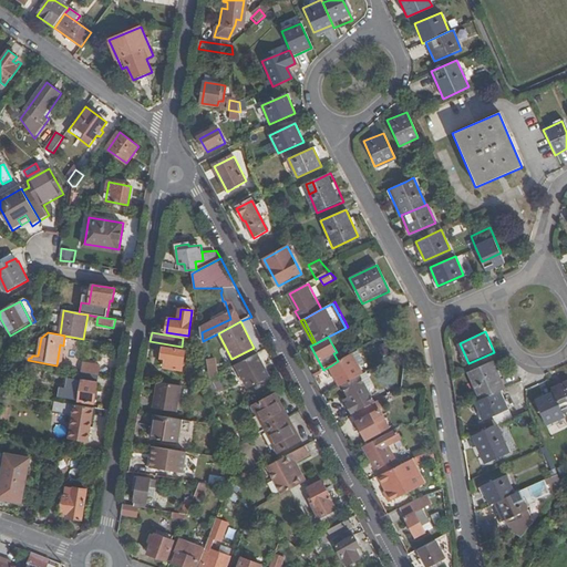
[(203,341),(192,339),(193,346),(195,346),(197,360),(194,360),(195,381),(209,381),(209,379),(203,341)]
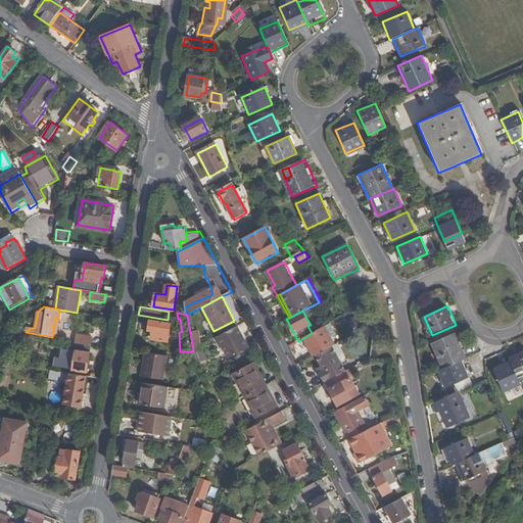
[(152,339),(169,341),(171,324),(150,322),(149,331),(152,332),(152,339)]
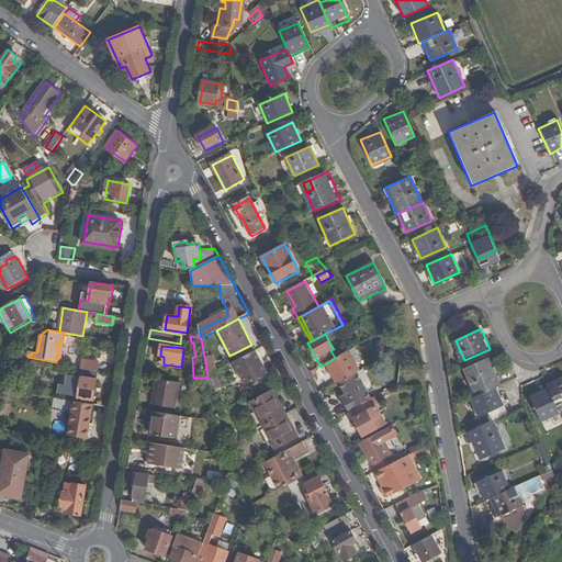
[(363,358),(357,346),(349,349),(350,350),(357,362),(363,358)]
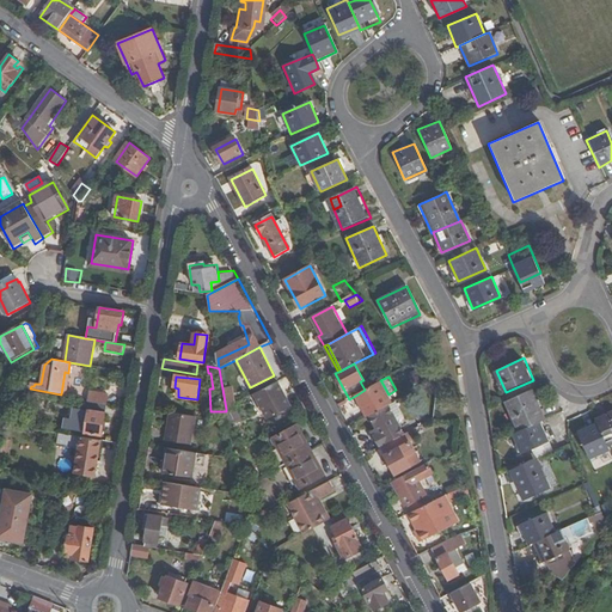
[(291,405),(277,381),(255,393),(268,417),(291,405)]
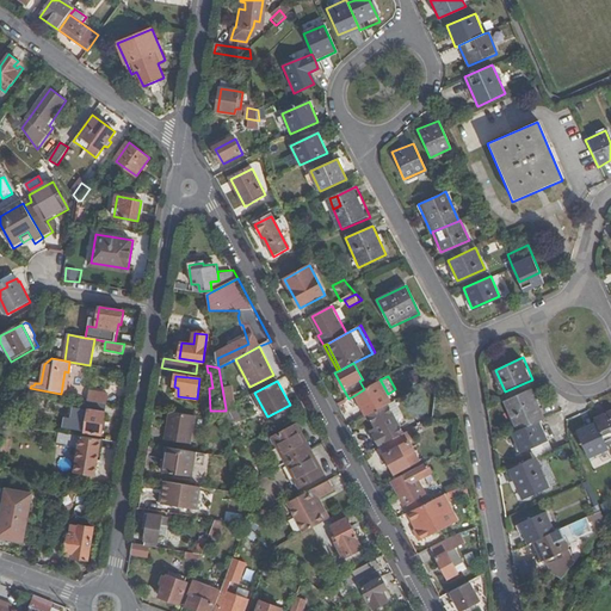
[(388,394),(381,381),(364,389),(357,394),(369,415),(371,414),(389,405),(393,402),(388,394)]
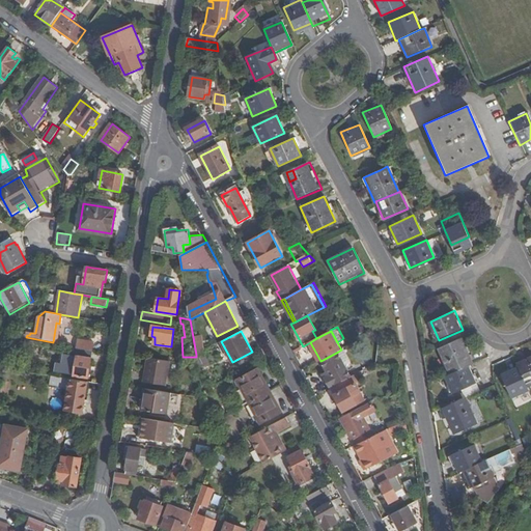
[(196,335),(198,352),(206,350),(203,334),(196,335)]
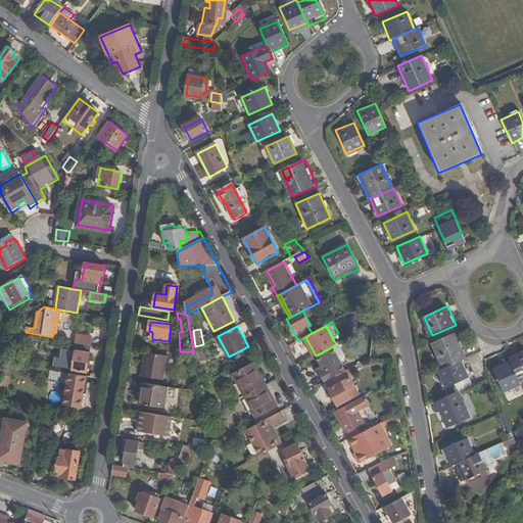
[(77,342),(98,344),(98,334),(78,332),(77,342)]
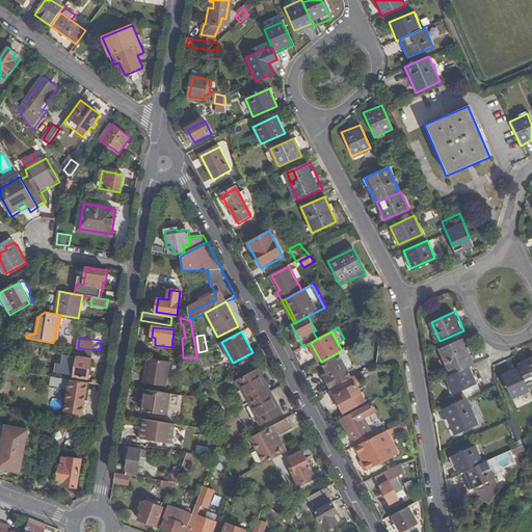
[(15,352),(17,340),(10,339),(8,351),(15,352)]
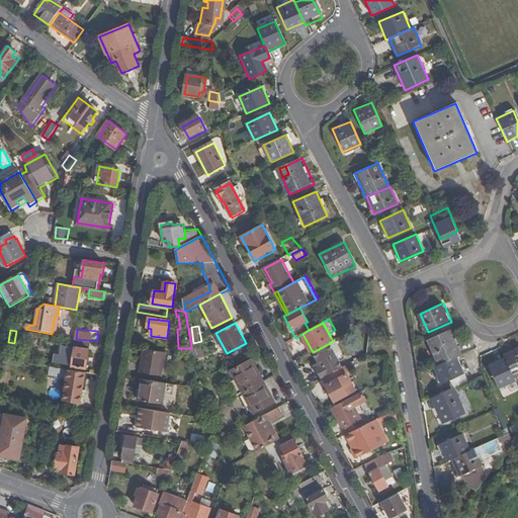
[(456,357),(461,355),(450,330),(428,340),(438,366),(456,357)]
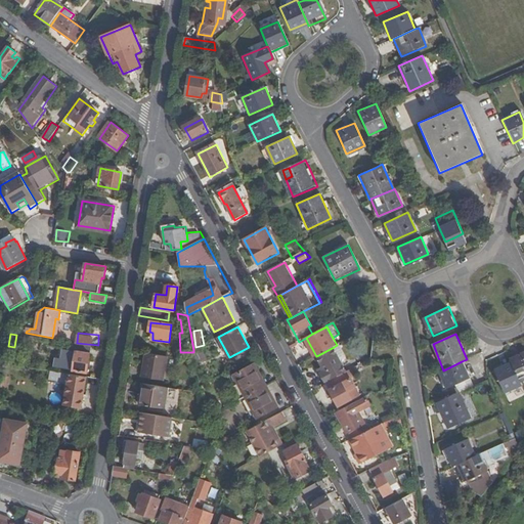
[(90,354),(92,347),(79,345),(77,352),(90,354)]
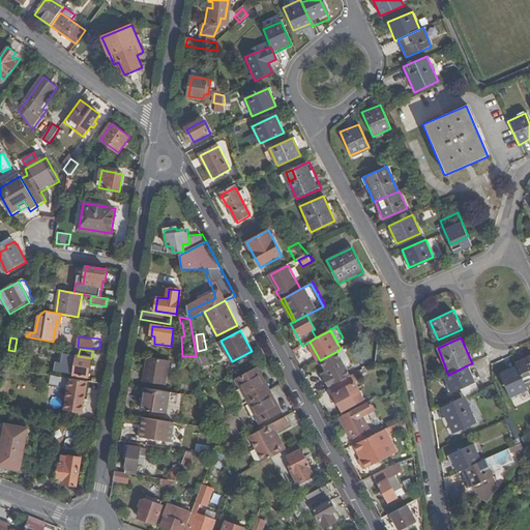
[(351,377),(337,351),(322,359),(328,371),(323,373),(330,387),(333,386),(351,377)]
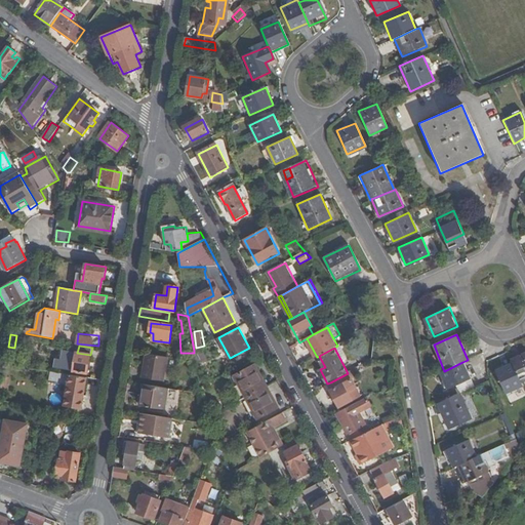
[(88,374),(90,355),(77,353),(77,355),(72,354),(70,365),(75,365),(74,372),(88,374)]
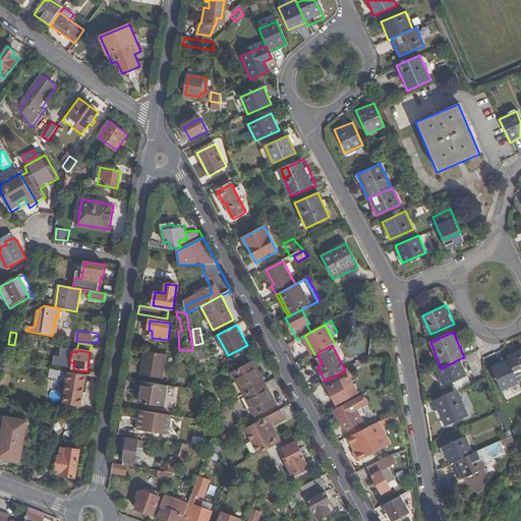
[(166,356),(145,352),(140,377),(163,380),(166,356)]
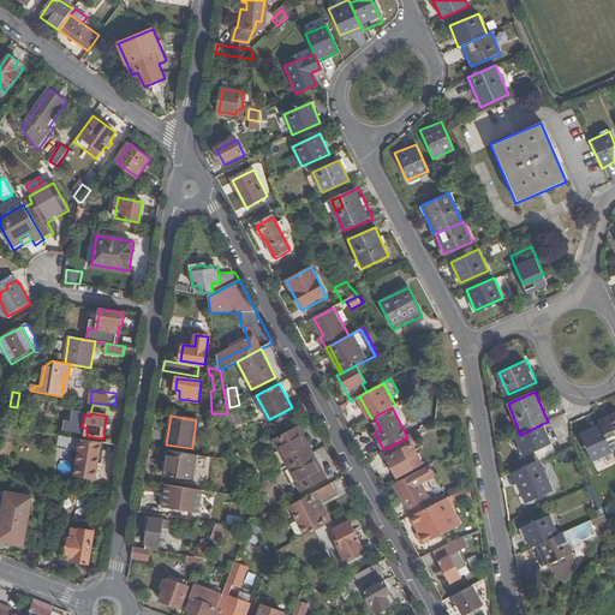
[(614,422),(602,429),(603,433),(614,457),(614,455),(614,422)]
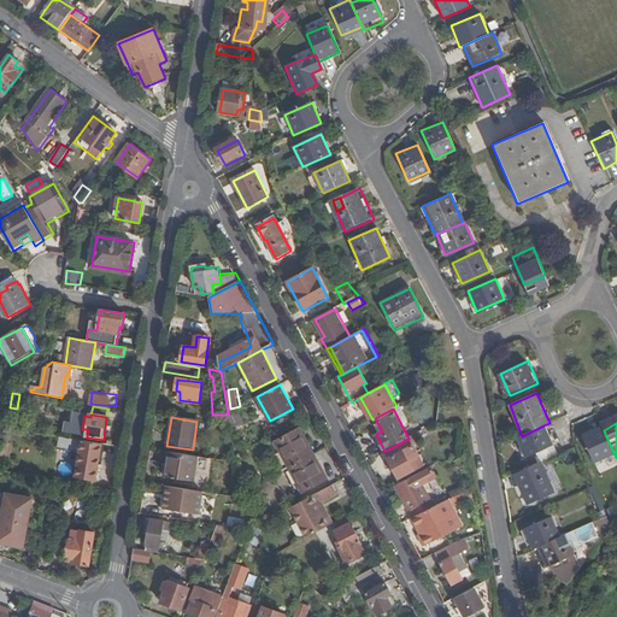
[(553,446),(544,425),(522,436),(517,439),(526,459),(553,446)]
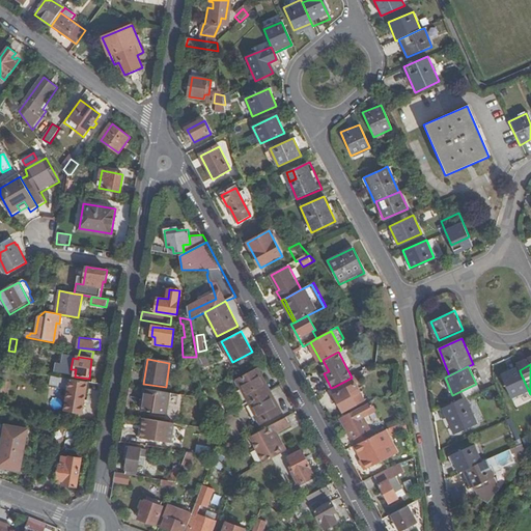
[(239,381),(250,401),(270,391),(259,369),(239,381)]
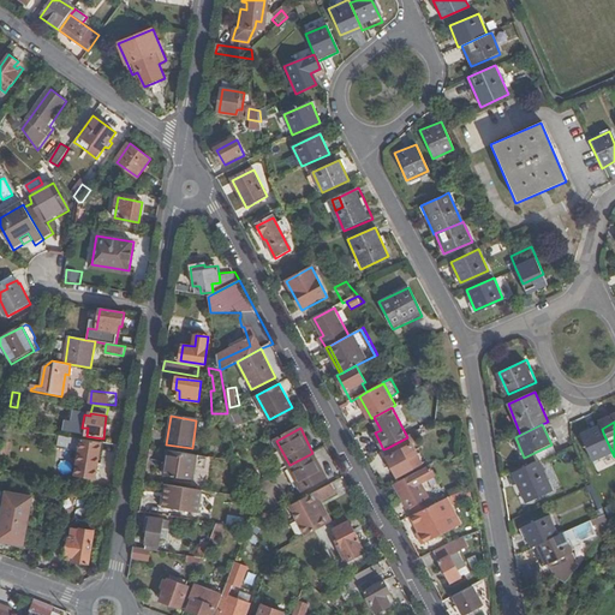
[(595,469),(614,459),(614,457),(603,433),(583,441),(595,469)]
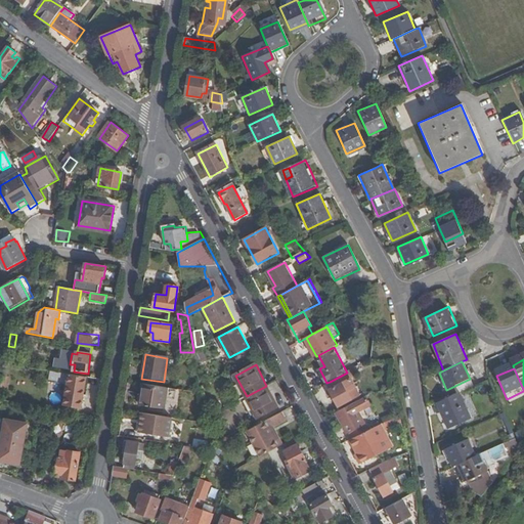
[(355,379),(351,370),(347,373),(330,382),(326,383),(340,407),(351,401),(353,404),(354,404),(357,402),(352,394),(356,391),(352,381),(355,379)]
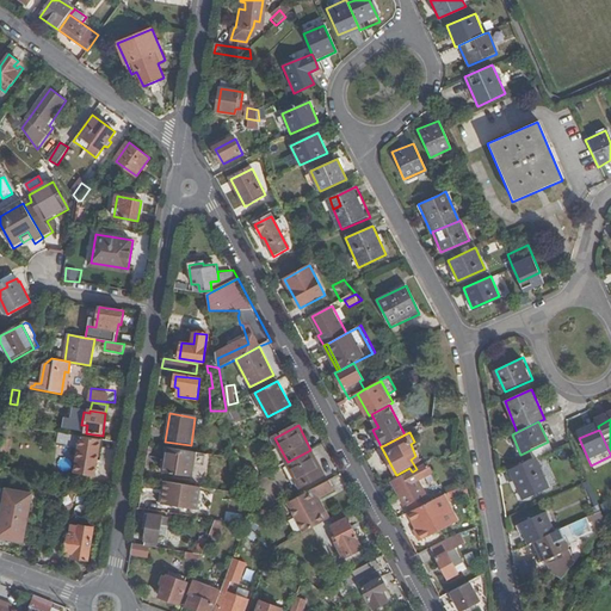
[(4,438),(1,454),(8,455),(11,439),(4,438)]
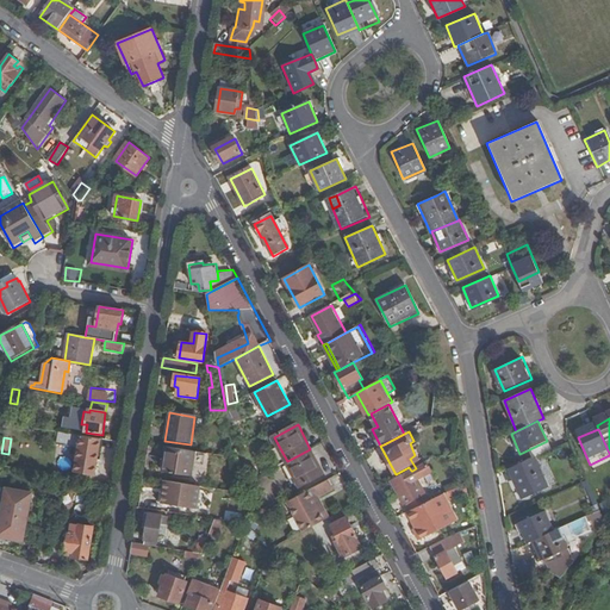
[(97,448),(98,440),(82,437),(81,446),(80,446),(75,472),(95,475),(98,464),(95,462),(98,448),(97,448)]
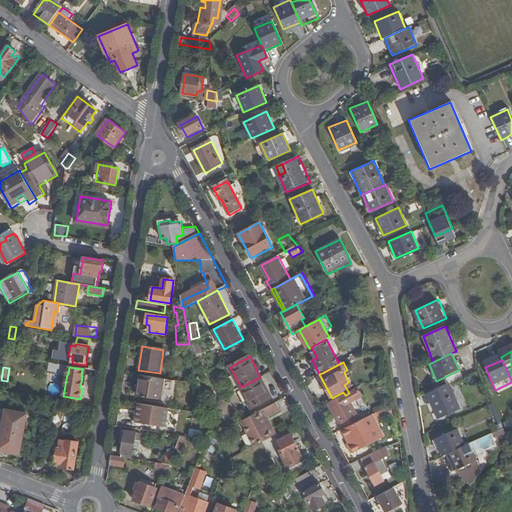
[(164,379),(140,376),(135,401),(159,405),(164,379)]
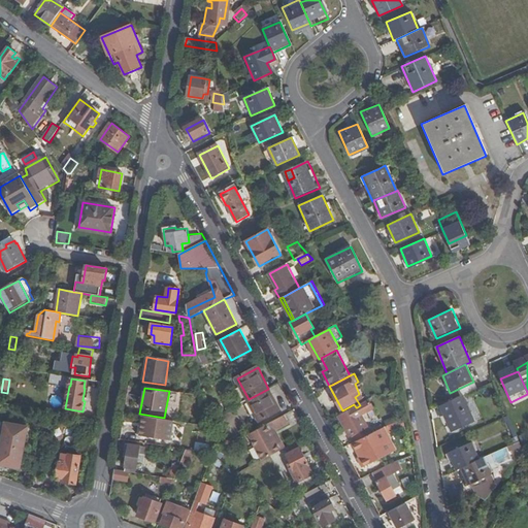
[(268,389),(249,399),(260,421),(281,409),(268,389)]
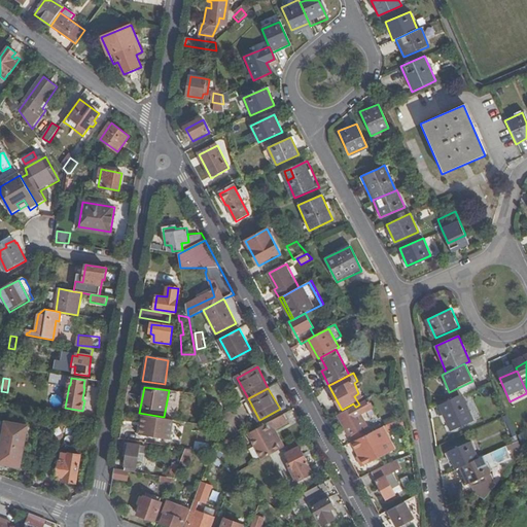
[(475,421),(462,396),(438,407),(450,432),(475,421)]
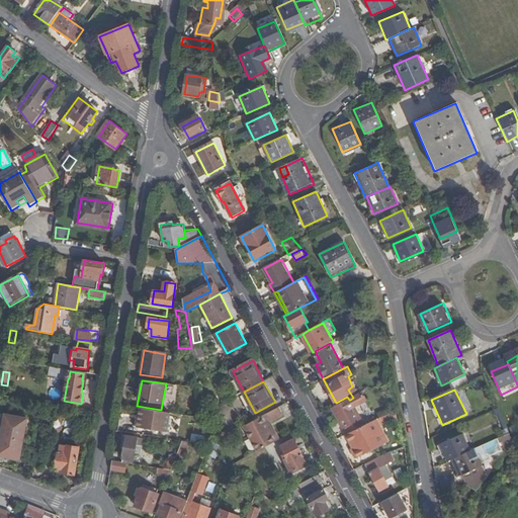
[(353,398),(350,400),(349,400),(333,409),(344,430),(346,428),(350,435),(365,427),(354,408),(366,402),(361,393),(353,398)]
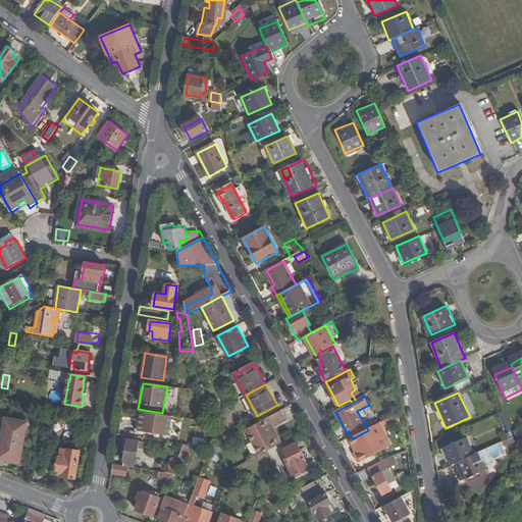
[(128,430),(156,435),(157,425),(149,424),(150,415),(132,411),(128,430)]
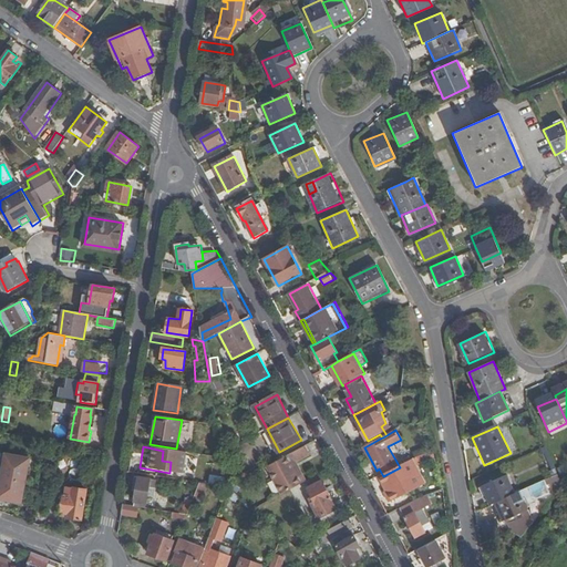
[(270,465),(285,493),(305,482),(295,464),(299,461),(311,455),(306,446),(270,465)]
